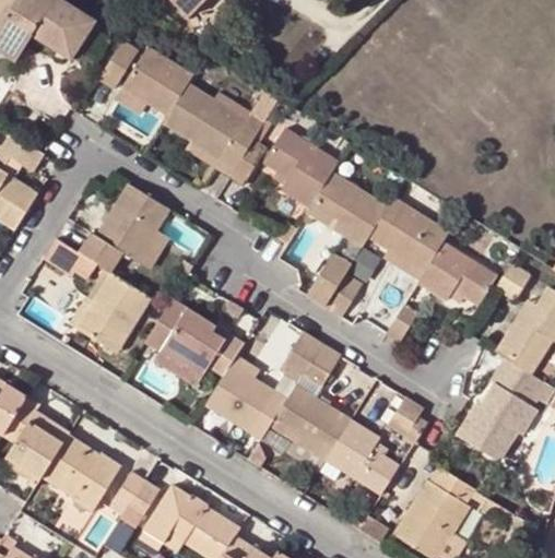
[(0,0),(0,46),(19,57),(26,45),(34,32),(72,56),(95,18),(68,0),(0,0)]
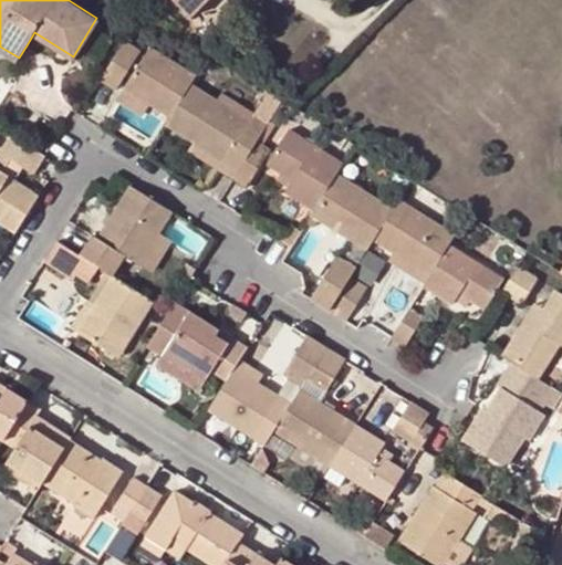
[(173,0),(194,19),(211,0),(173,0)]
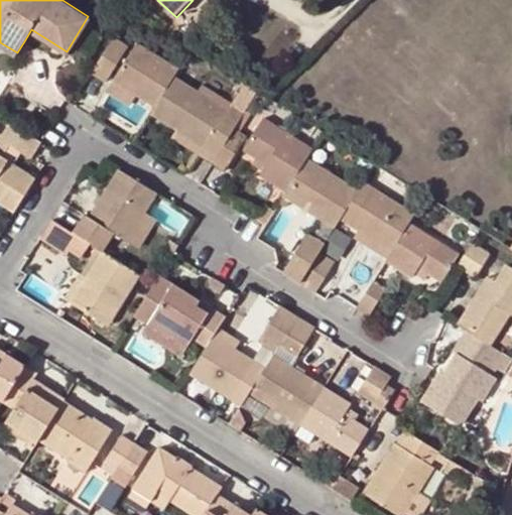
[(135,14),(129,10),(121,23),(127,26),(135,14)]
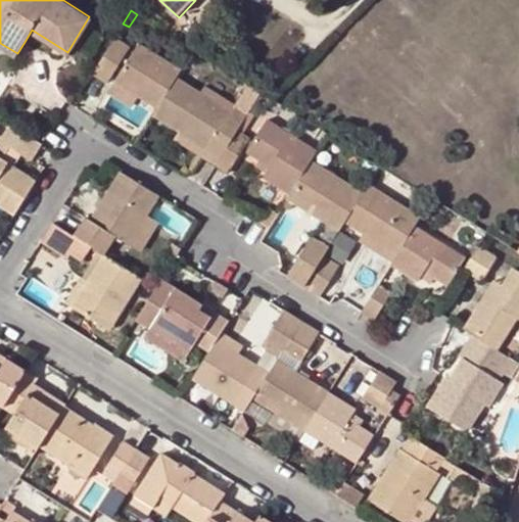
[(105,81),(127,46),(114,38),(93,73),(105,81)]
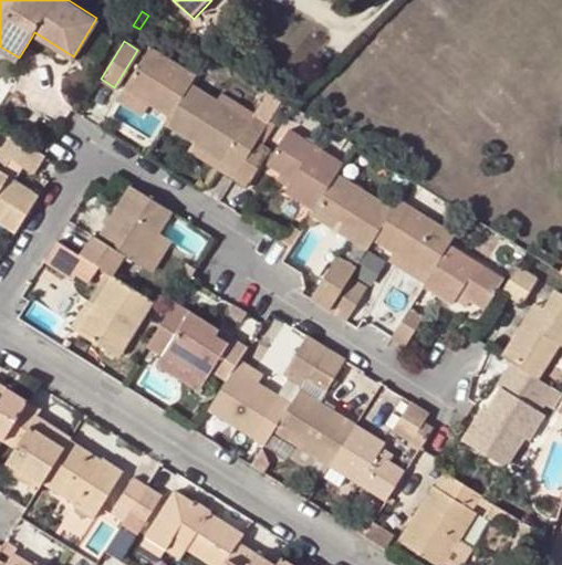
[(148,44),(122,86),(145,102),(170,115),(190,83),(196,74),(148,44)]
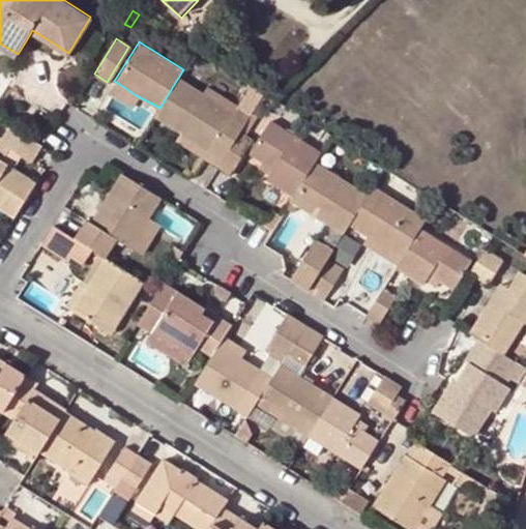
[(234,103),(229,110),(203,92),(178,78),(159,108),(154,116),(180,133),(223,158),(239,133),(240,130),(252,113),(243,109),(234,103)]
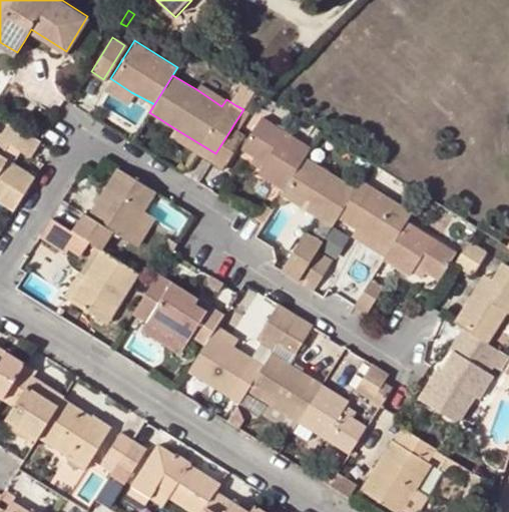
[(125,102),(131,92),(110,78),(103,88),(125,102)]
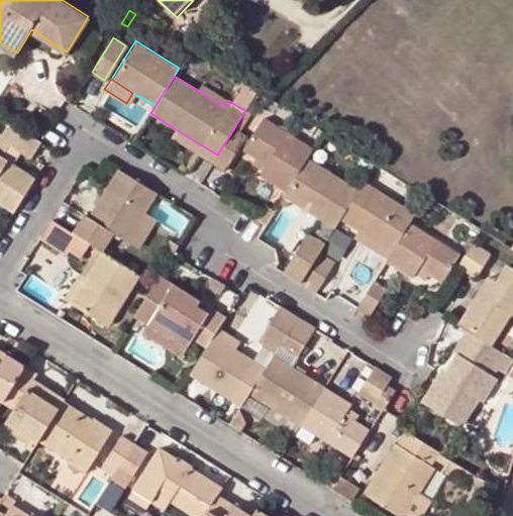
[(203,83),(198,90),(223,107),(228,100),(203,83)]
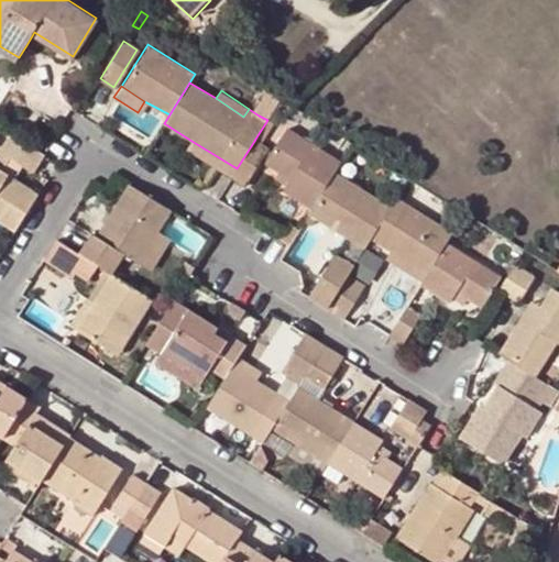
[(281,98),(273,94),(259,116),(267,120),(270,116),(281,98)]
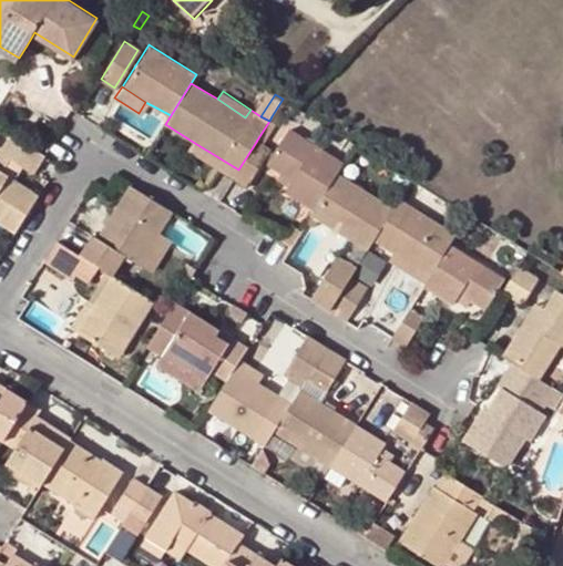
[(257,140),(263,144),(277,121),(272,116),(269,121),(257,140)]
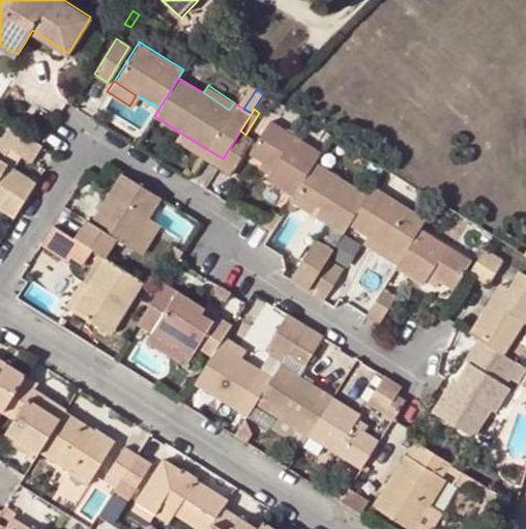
[(263,163),(274,169),(269,176),(267,179),(292,195),(314,162),(315,159),(319,152),(269,121),(250,154),(263,163)]
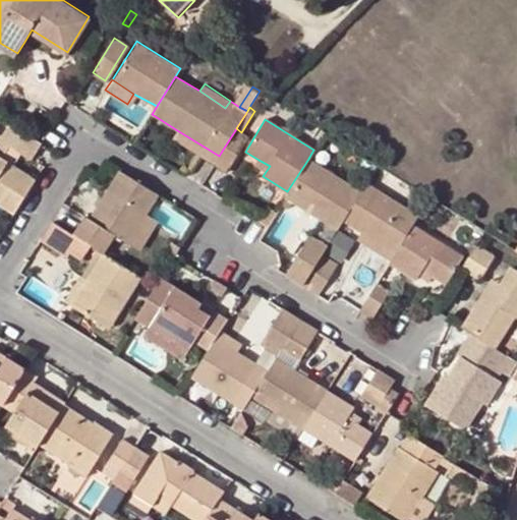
[(2,157),(9,145),(22,152),(32,158),(42,140),(9,120),(0,135),(0,203),(15,212),(37,178),(14,164),(2,157)]
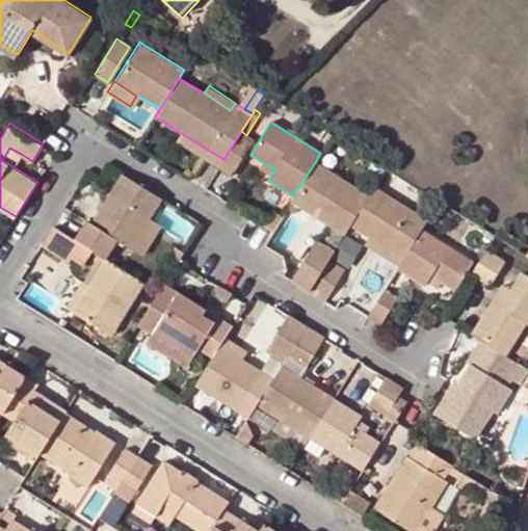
[(223,159),(218,166),(232,175),(254,139),(246,135),(241,131),(240,133),(223,159)]
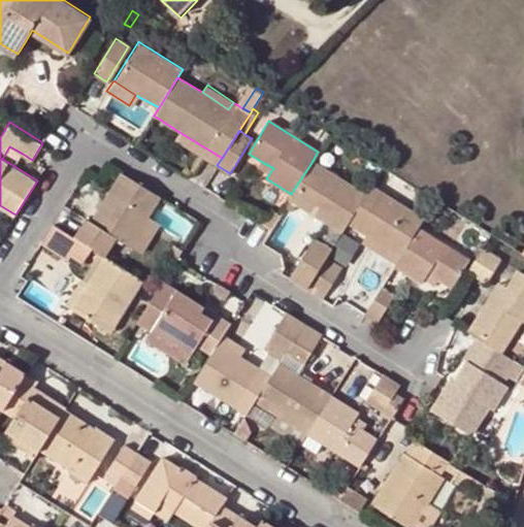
[(222,158),(179,132),(175,139),(217,165),(222,158)]
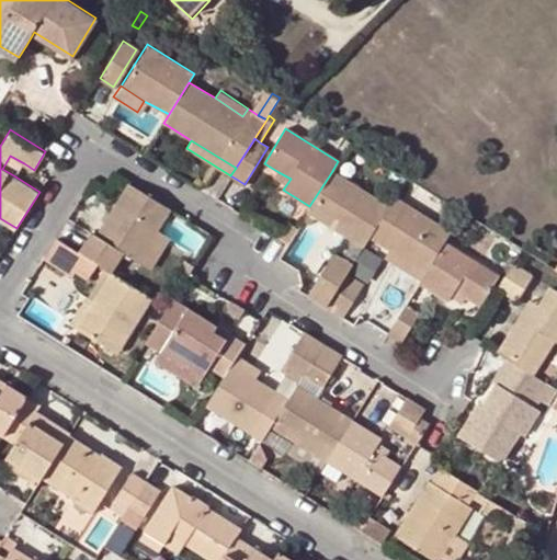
[(15,176),(24,163),(10,156),(2,169),(15,176)]
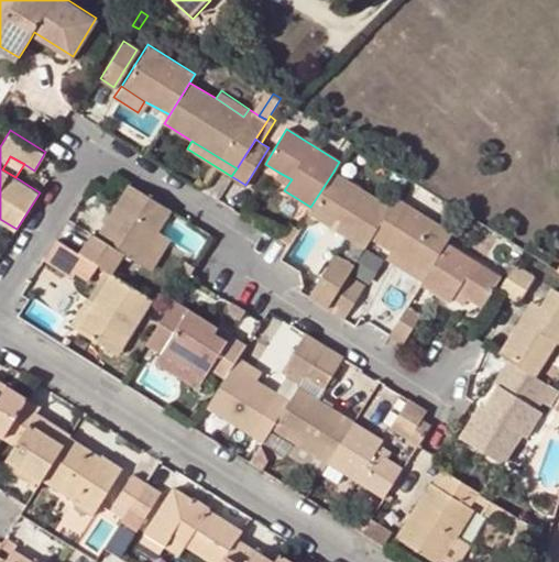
[(391,207),(392,206),(335,169),(333,172),(310,207),(308,211),(351,239),(365,248),(371,239),(391,207)]
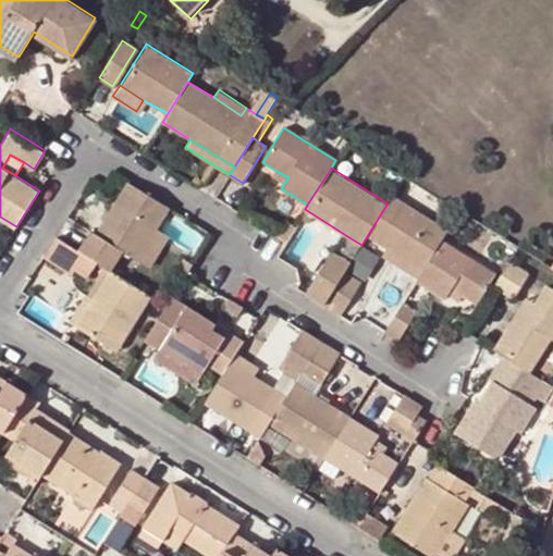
[(272,178),(283,185),(289,177),(277,171),(272,178)]
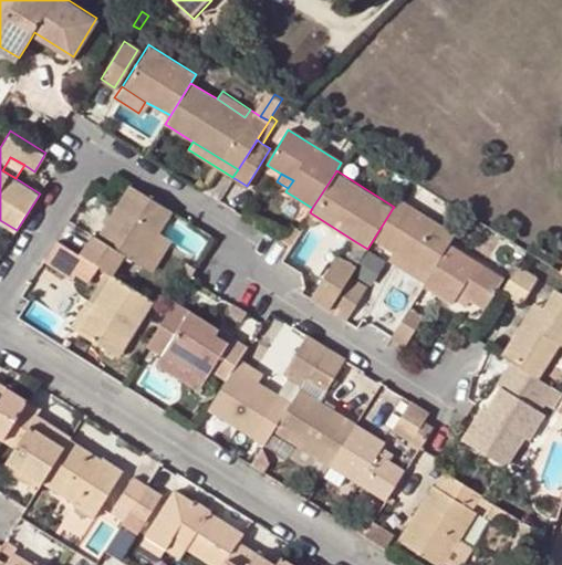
[(129,186),(97,237),(124,254),(138,263),(159,230),(172,211),(129,186)]
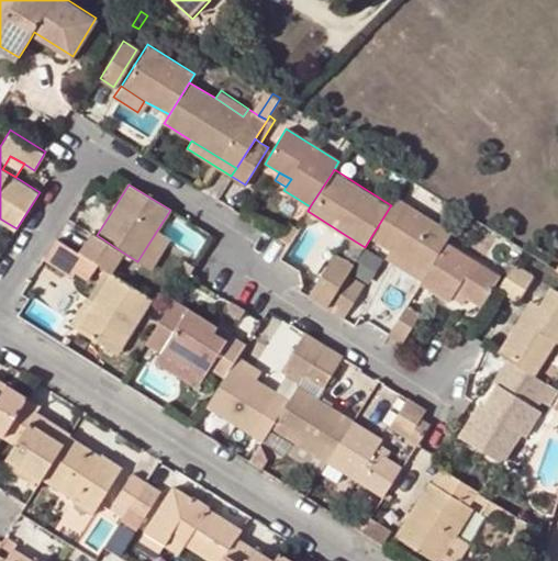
[(390,206),(370,238),(392,251),(425,272),(444,243),(452,232),(397,197),(391,205),(390,206)]
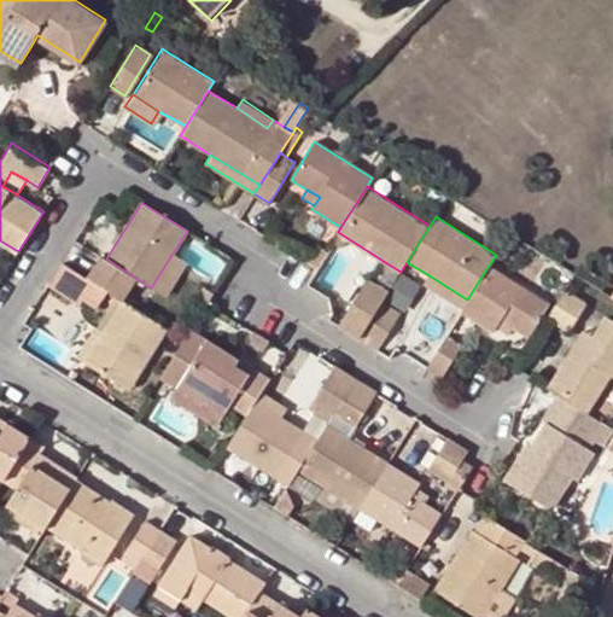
[(190,262),(174,251),(151,287),(167,298),(190,262)]
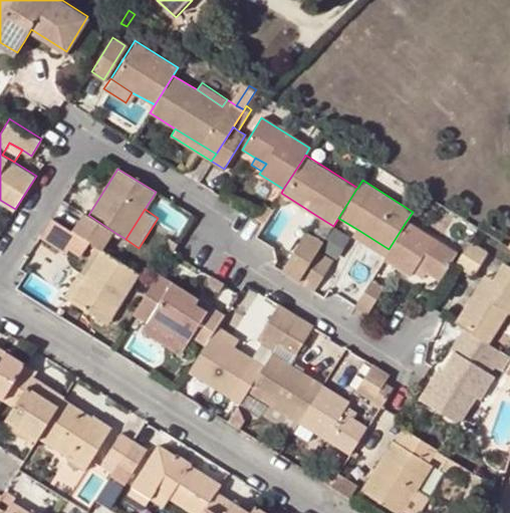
[(91,243),(101,249),(112,231),(88,215),(83,212),(72,230),(91,243)]
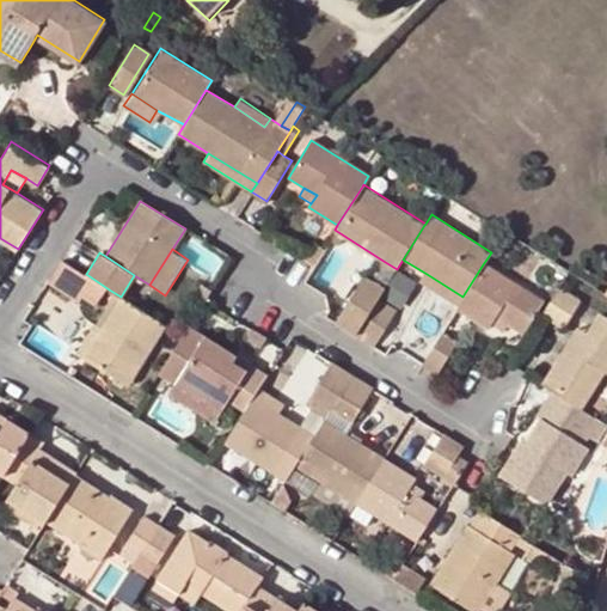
[(109,289),(86,274),(62,260),(48,282),(80,303),(85,298),(98,306),(109,289)]
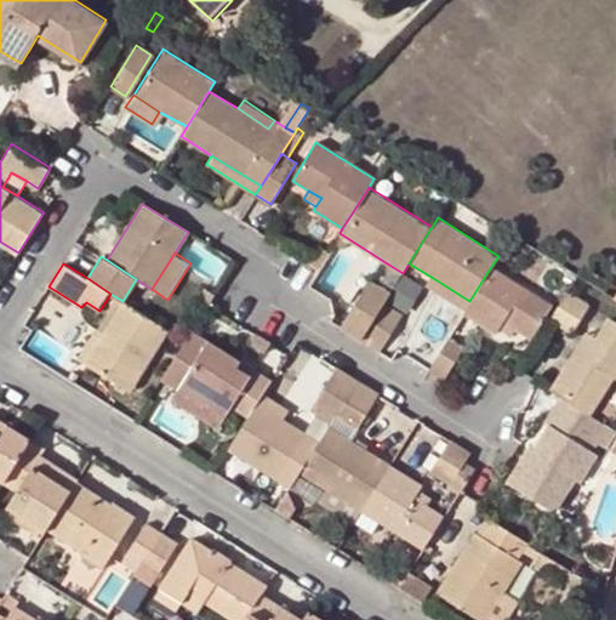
[(403,273),(387,263),(375,284),(389,293),(403,273)]
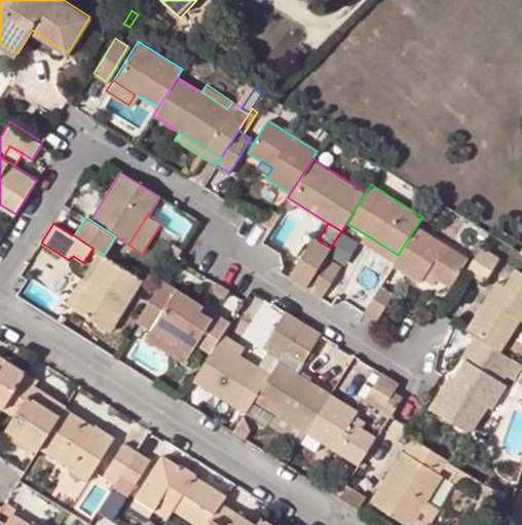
[(419,283),(422,277),(426,272),(437,278),(449,287),(467,260),(415,227),(398,255),(392,265),(419,283)]
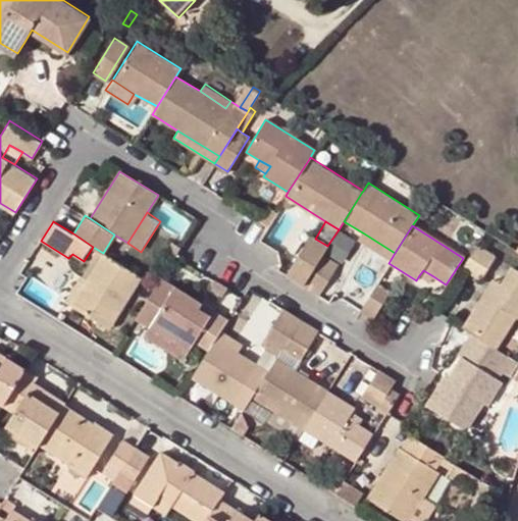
[(395,253),(364,233),(359,243),(389,263),(395,253)]
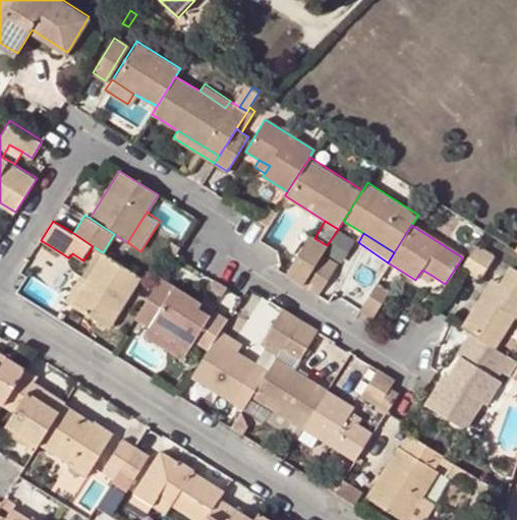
[(326,247),(327,245),(314,238),(308,234),(284,273),(302,285),(322,254),(326,247)]
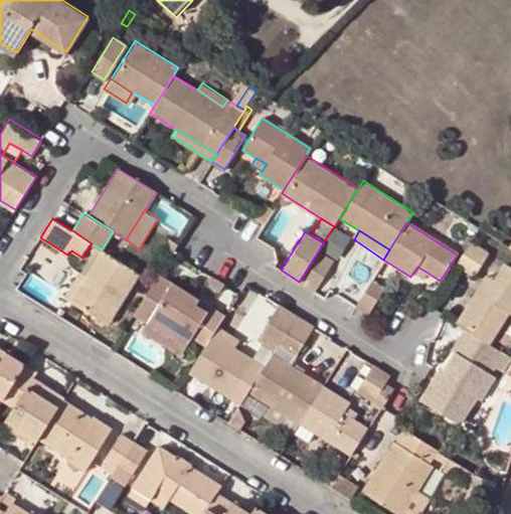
[(472,241),(457,264),(476,276),(490,252),(472,241)]
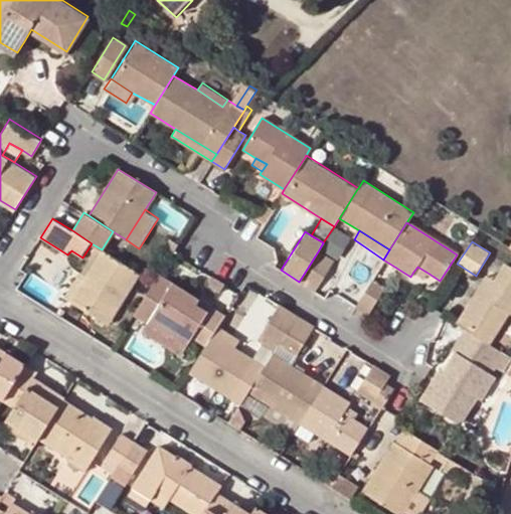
[(69,300),(107,323),(138,273),(102,249),(86,275),(69,300)]
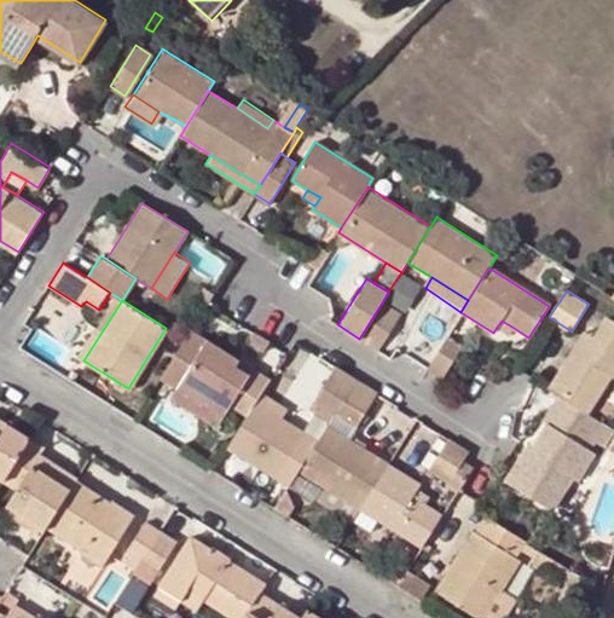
[(400,315),(382,302),(359,339),(377,351),(400,315)]
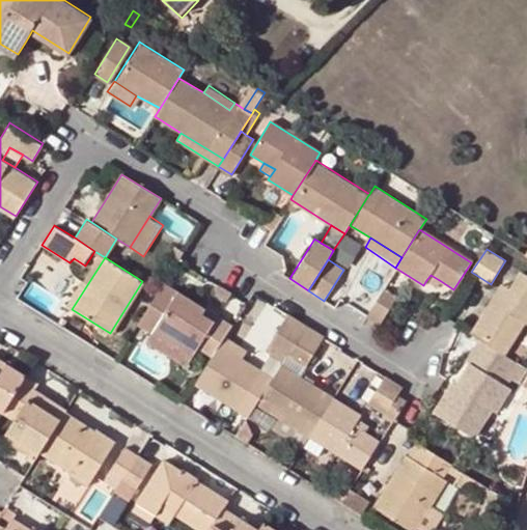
[(526,274),(523,272),(511,289),(501,305),(493,301),(472,334),(482,340),(504,355),(525,322),(526,323),(526,274)]
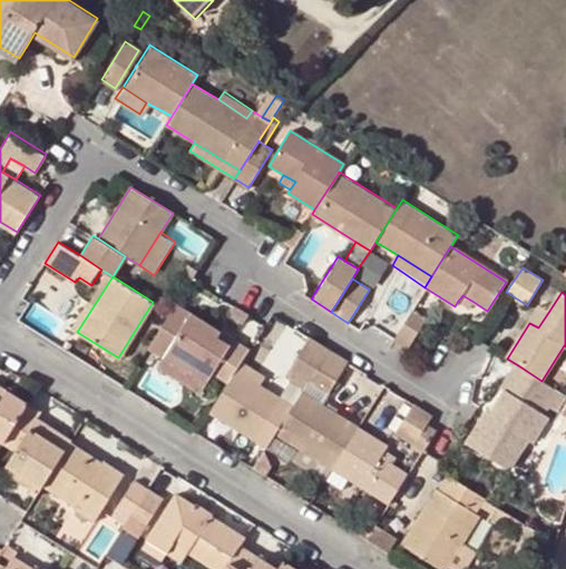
[(474,302),(462,295),(458,301),(469,308),(474,302)]
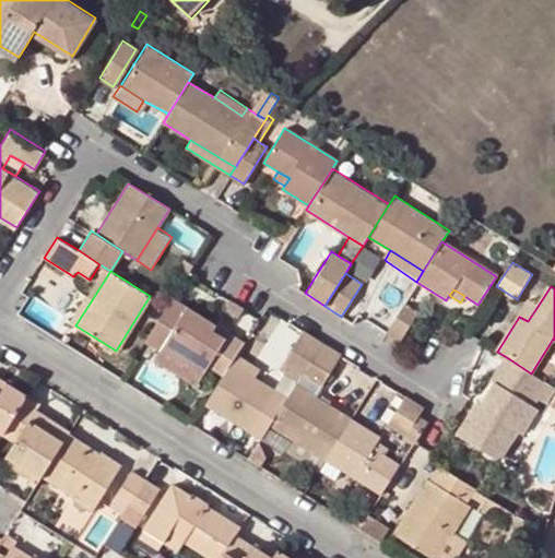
[(69,322),(75,325),(93,298),(86,294),(69,322)]
